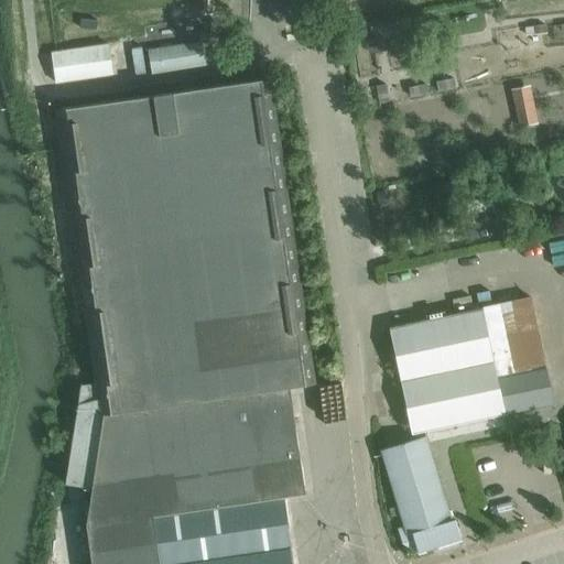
[(545,25),(533,26),(533,29),(534,35),(546,34),(546,30),(545,25)]
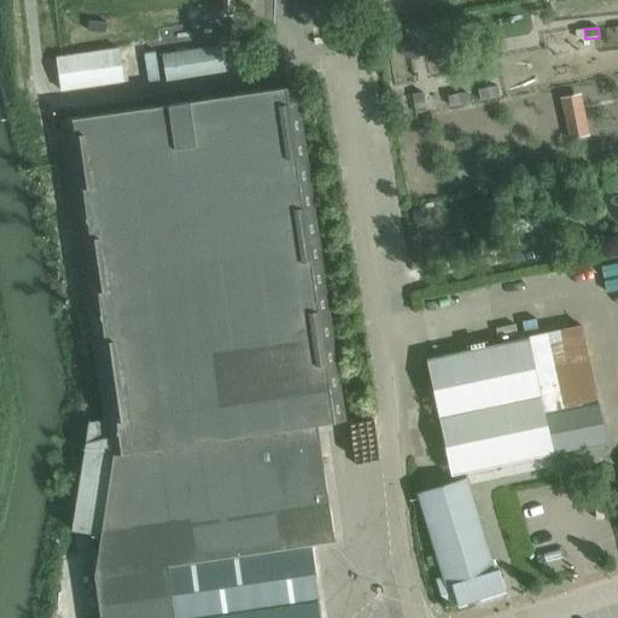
[(402,42),(401,42),(401,46),(403,58),(415,57),(412,40),(402,42)]
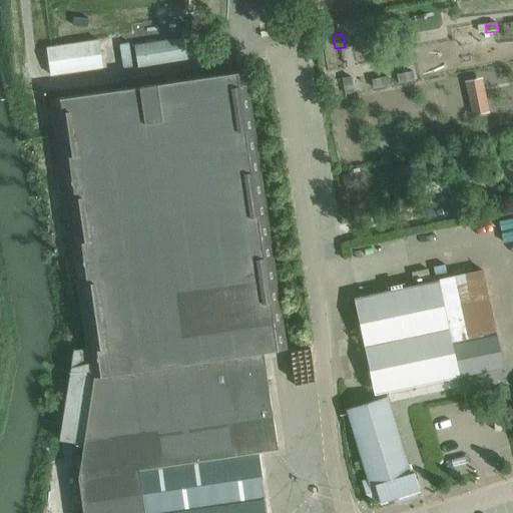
[(135,46),(137,65),(138,66),(186,59),(183,39),(135,46)]
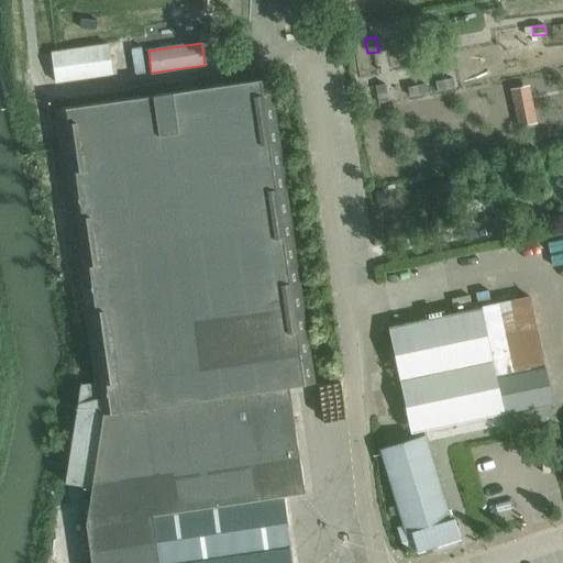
[(52,52),(55,72),(56,83),(112,75),(108,44),(52,52)]
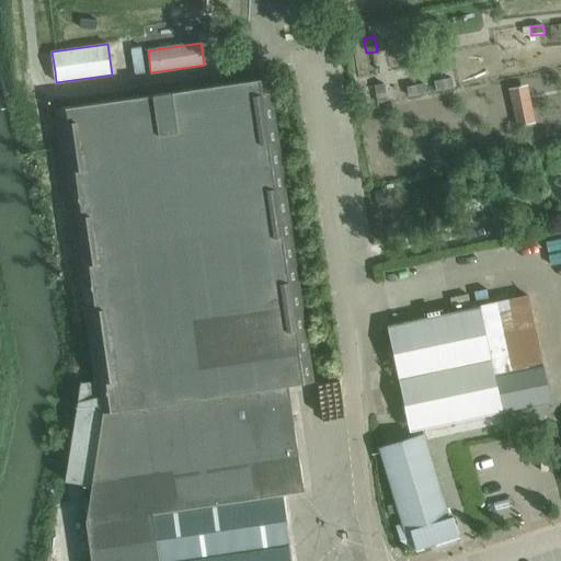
[(290,560),(282,493),(305,490),(288,385),(313,382),(268,78),(57,109),(99,395),(78,402),(65,481),(92,485),(87,522),(91,560),(290,560)]
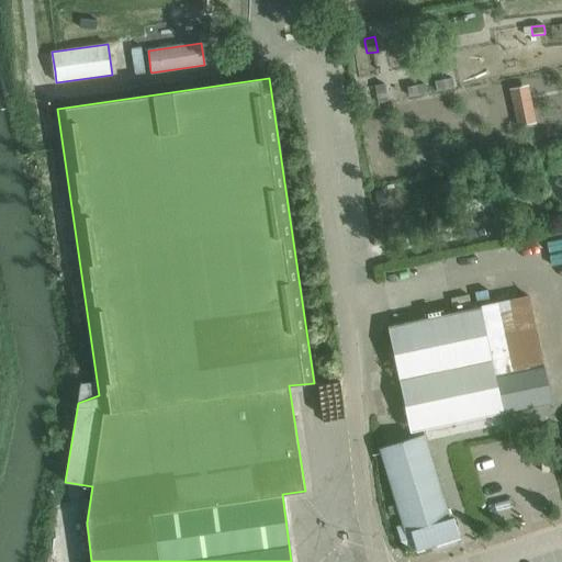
[(444,80),(435,81),(437,92),(454,88),(452,78),(444,80)]
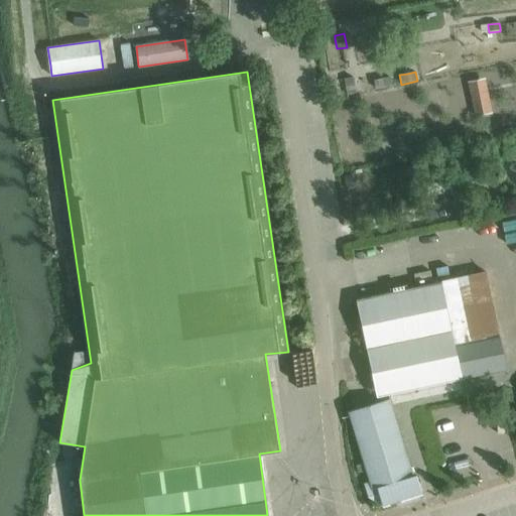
[(344,79),(344,81),(347,96),(348,95),(357,94),(353,77),(344,79)]
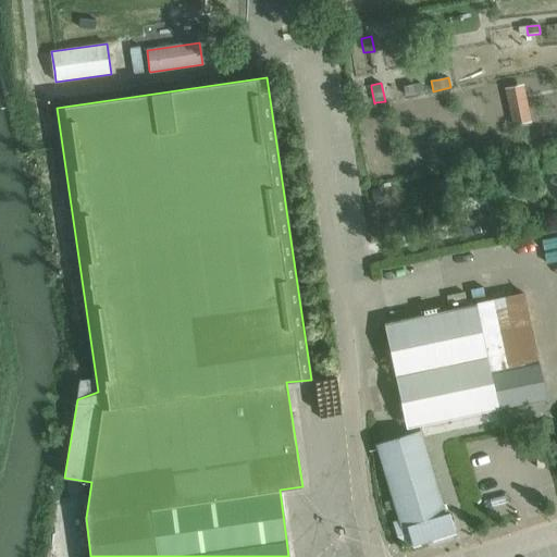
[(408,85),(404,86),(405,97),(417,95),(423,94),(421,83),(408,85)]
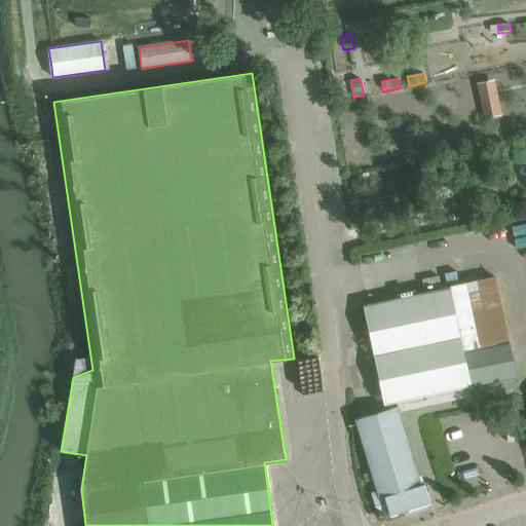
[(494,81),(478,84),(485,118),(501,114),(494,81)]
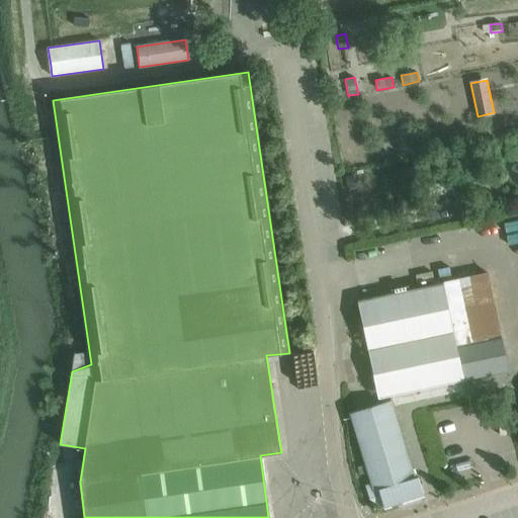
[(421,275),(444,384),(509,370),(488,271),(443,281),(443,283),(435,284),(432,272),(421,275)]
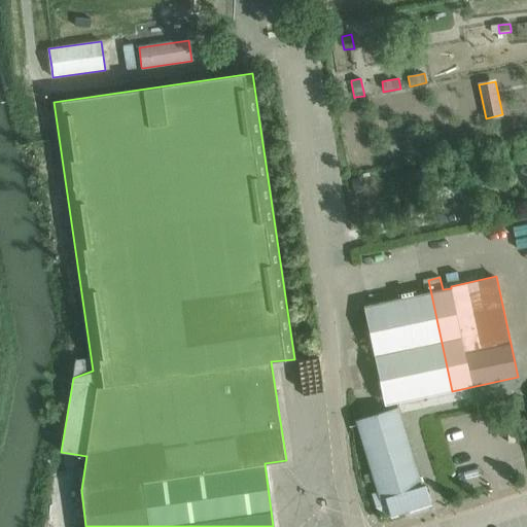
[(385,405),(452,391),(428,280),(423,281),(425,293),(364,306),(385,405)]
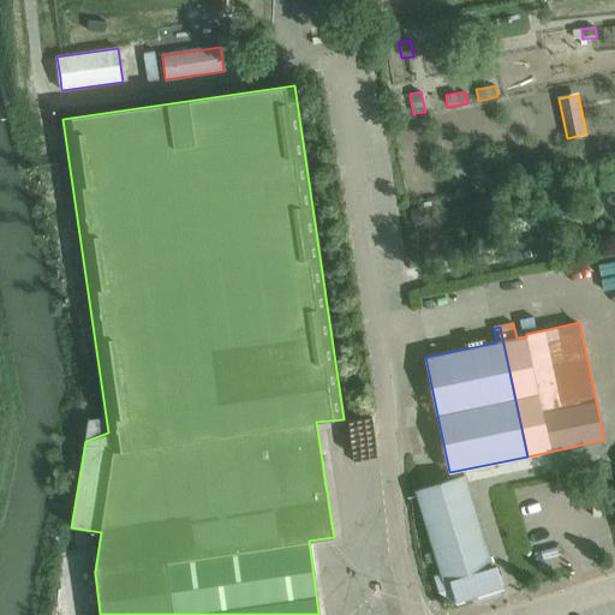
[(413,488),(433,551),(435,562),(439,573),(433,575),(439,591),(457,603),(471,598),(503,587),(496,566),(493,567),(464,473),(448,477),(413,488)]
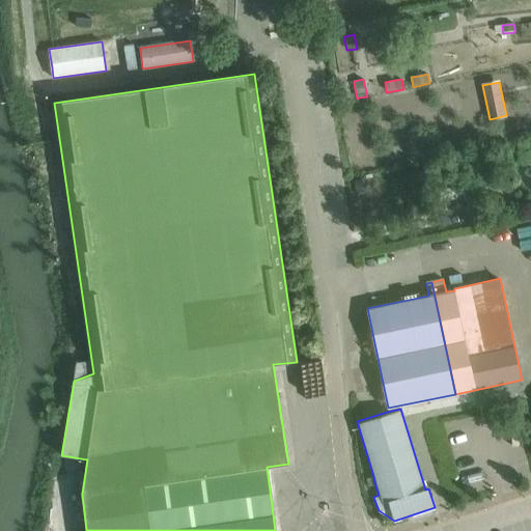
[(368,487),(375,485),(373,476),(365,478),(368,487)]
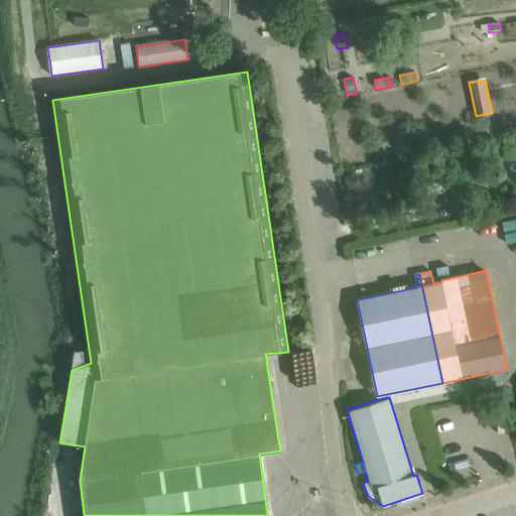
All buildings are outlined.
